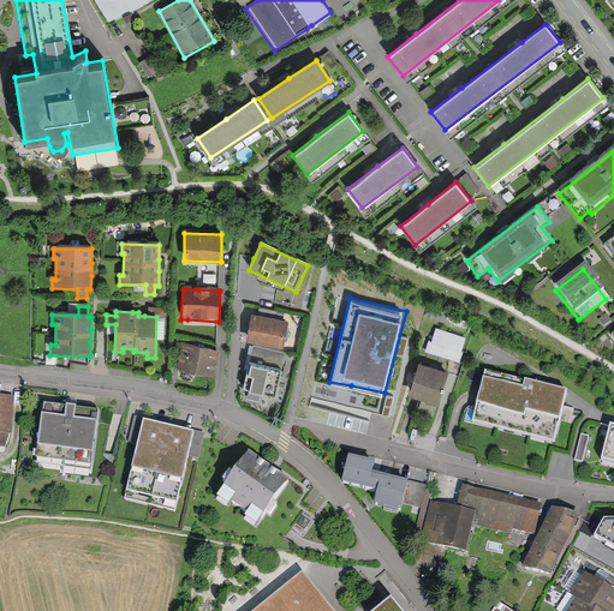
[(286,322),(250,315),(245,343),(281,349),(286,322)]
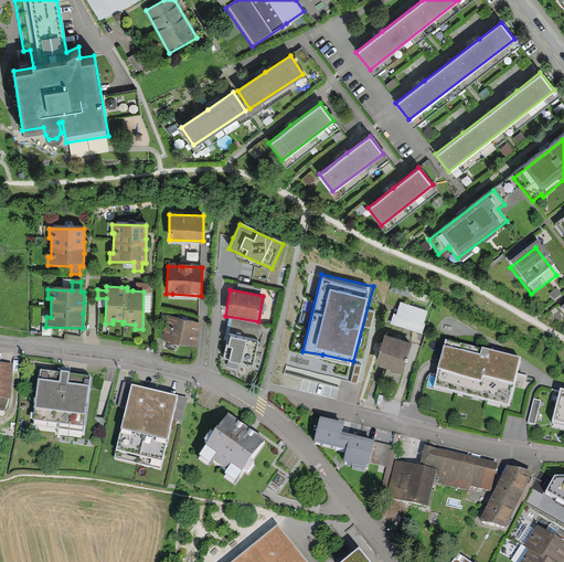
[(431,315),(404,306),(396,328),(425,338),(429,328),(426,327),(431,315)]
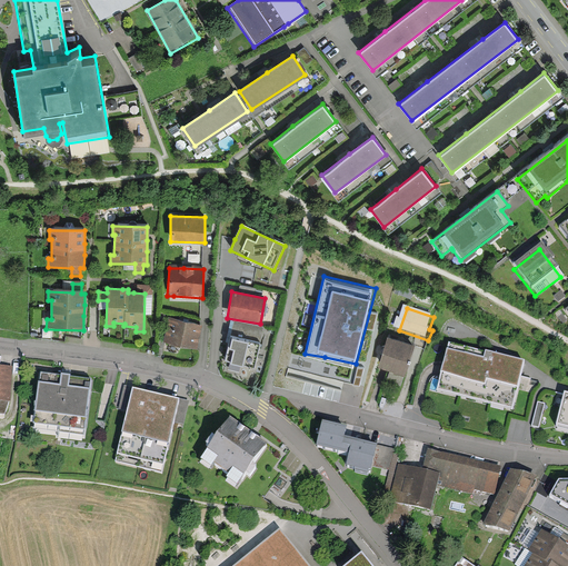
[(377,333),(381,314),(370,311),(366,329),(377,333)]
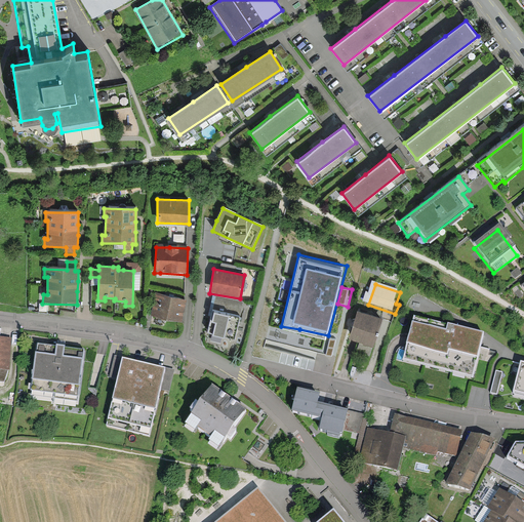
[(186,300),(155,294),(151,317),(182,323),(186,300)]
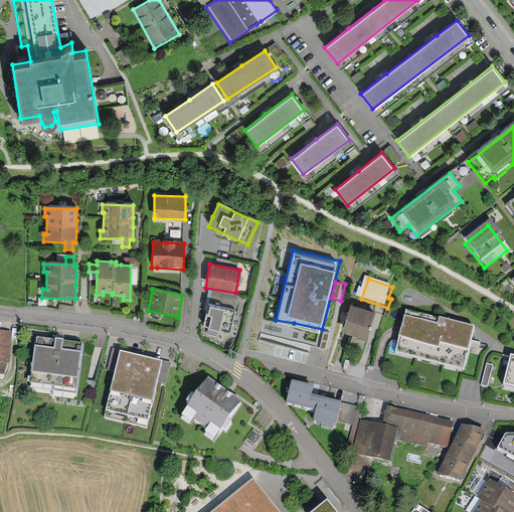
[(238,298),(208,291),(203,310),(205,311),(202,326),(230,332),(238,298)]
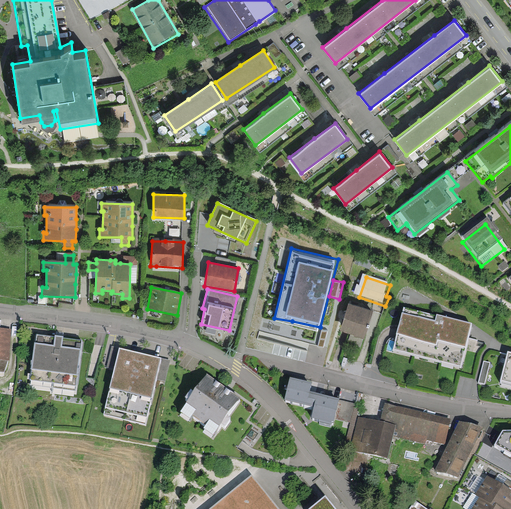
[(377,313),(352,306),(344,333),(369,340),(377,313)]
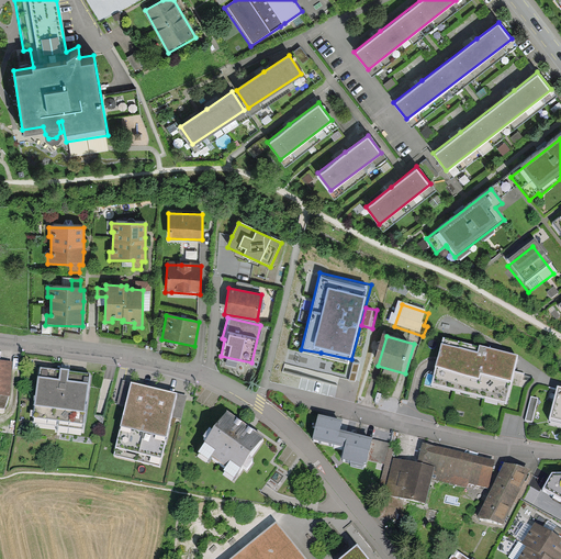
[(518,361),(440,343),(432,382),(429,392),(507,410),(514,382),(518,361)]
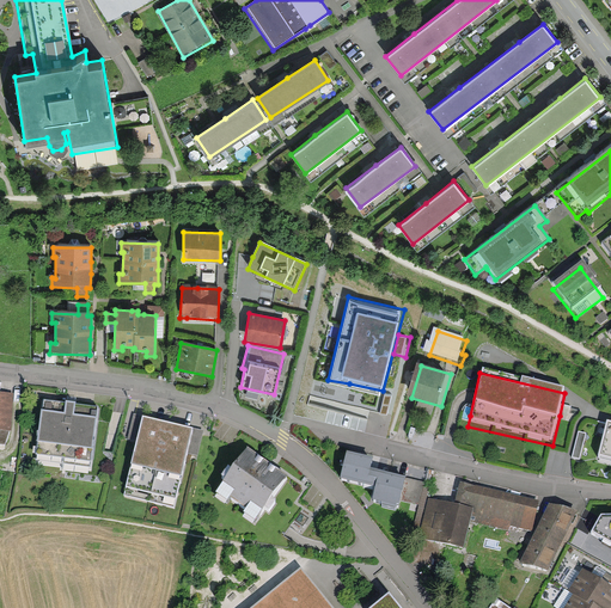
[(12,398),(0,397),(0,448),(2,449),(10,436),(12,398)]
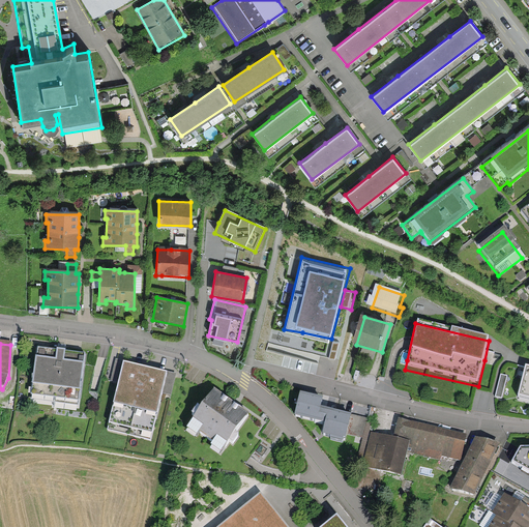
[(60,355),(40,352),(33,402),(82,408),(88,358),(60,355)]
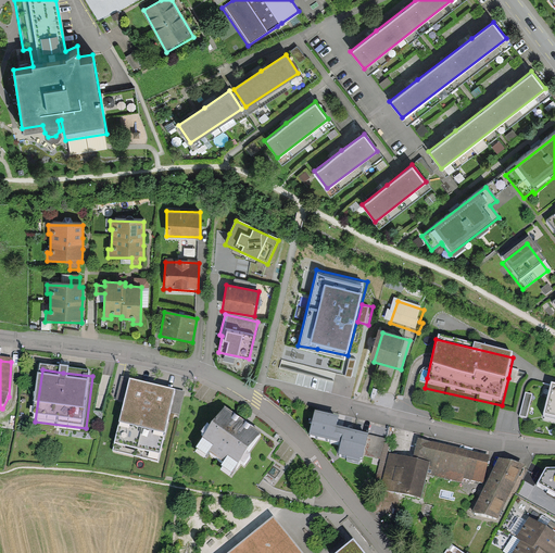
[(517,385),(520,373),(514,371),(504,401),(517,404),(522,386),(517,385)]
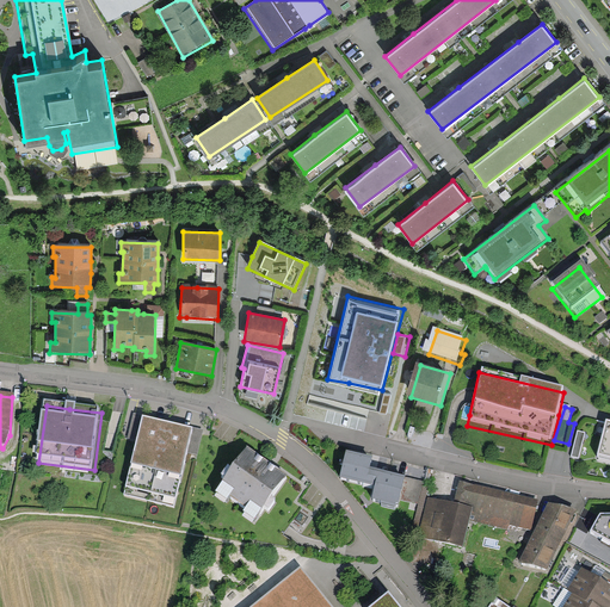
[(168,426),(145,421),(139,446),(125,502),(177,513),(189,458),(195,433),(168,426)]
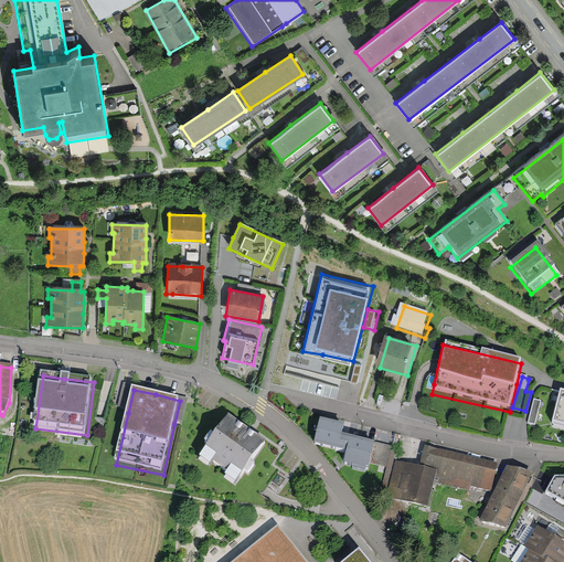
[(563,395),(562,395),(553,427),(563,431),(563,395)]
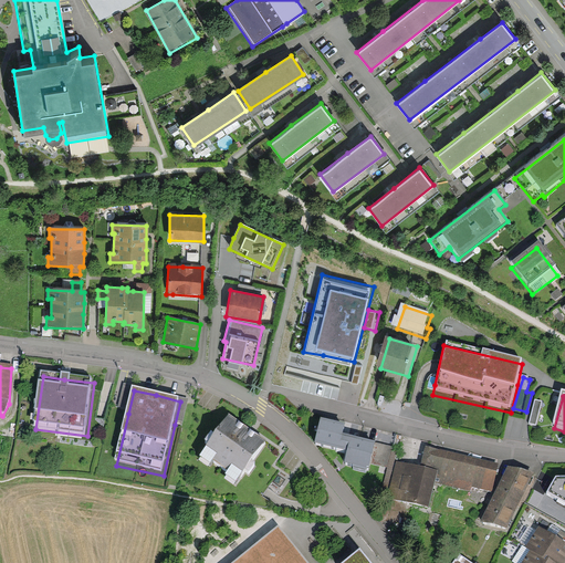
[(543,406),(536,405),(531,427),(537,429),(543,406)]
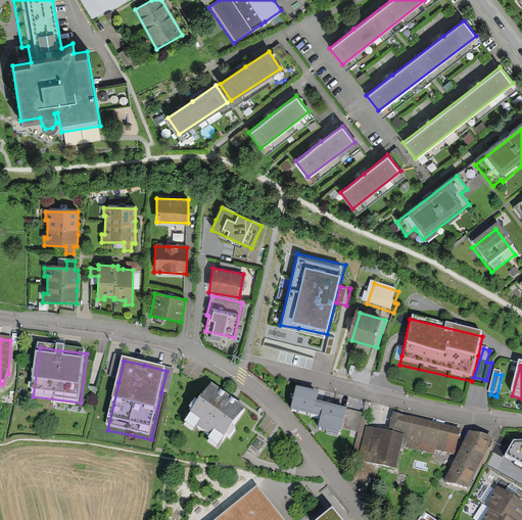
[(321,391),(295,386),(290,410),(321,417),(319,428),(327,430),(326,434),(362,442),(367,418),(363,417),(364,415),(345,411),(346,407),(336,405),(319,400),(321,391)]
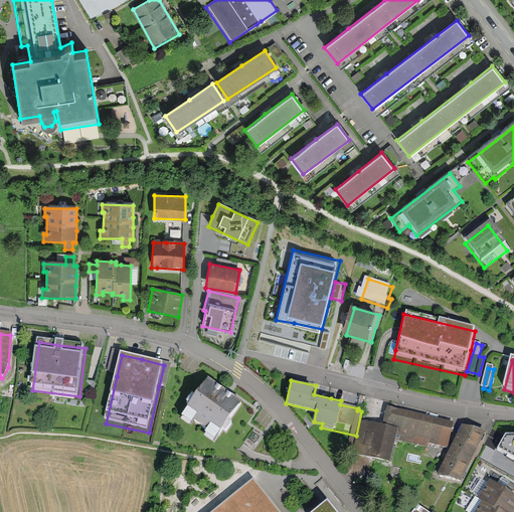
[(239,407),(206,382),(193,399),(191,397),(185,406),(188,408),(179,420),(189,428),(192,424),(206,435),(202,440),(211,447),(221,433),(224,436),(230,427),(227,424),(239,407)]
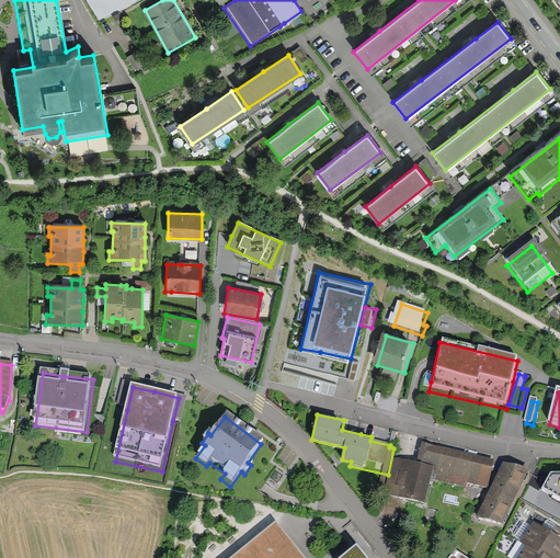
[(426,448),(422,467),(434,469),(431,481),(465,489),(466,485),(489,490),(494,464),(426,448)]
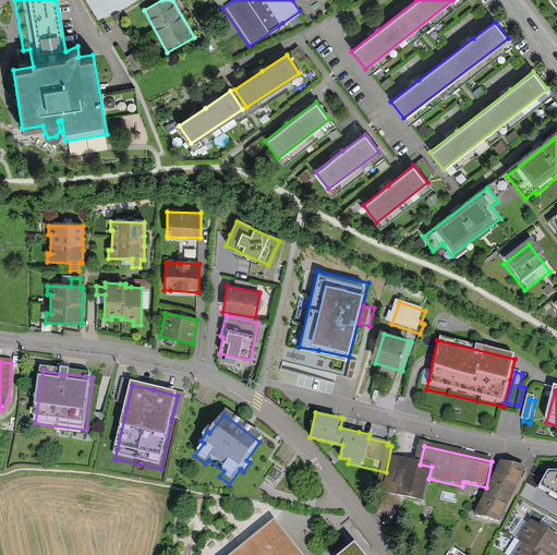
[(390,458),(383,494),(423,504),(428,479),(432,467),(420,465),(390,458)]
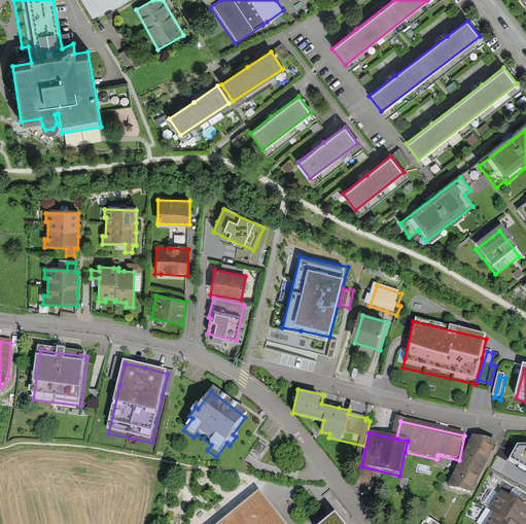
[(496,443),(472,438),(458,466),(448,489),(470,494),(496,443)]
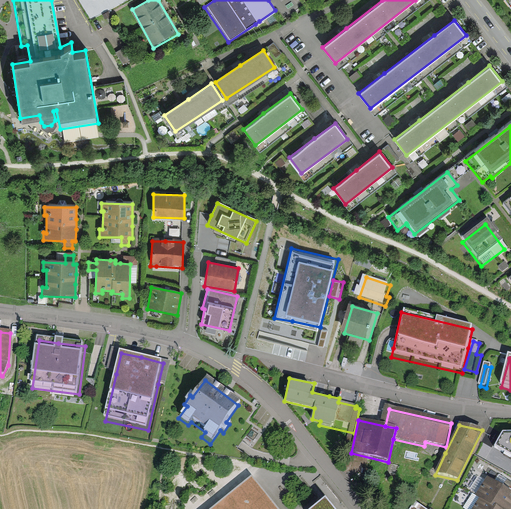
[(510,436),(504,437),(496,451),(510,458),(510,436)]
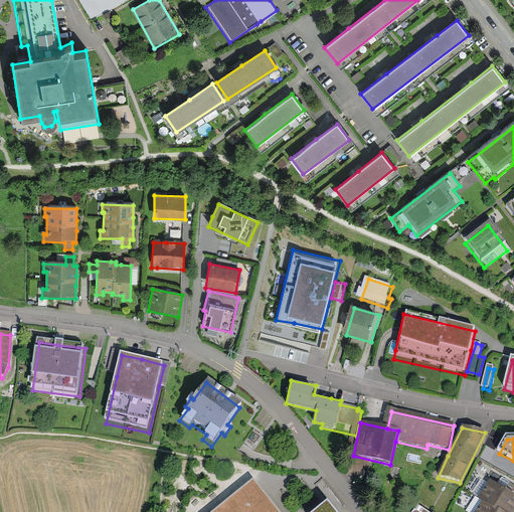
[(513,495),(491,481),(479,500),(484,503),(478,511),(513,511),(513,495)]
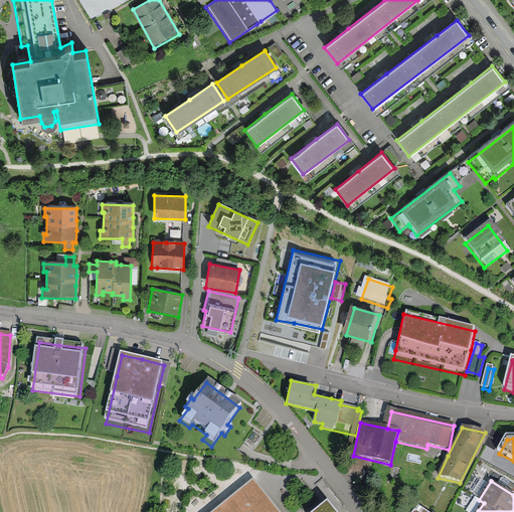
[(275,511),(252,484),(217,511),(329,511),(327,508),(323,511),(275,511)]
